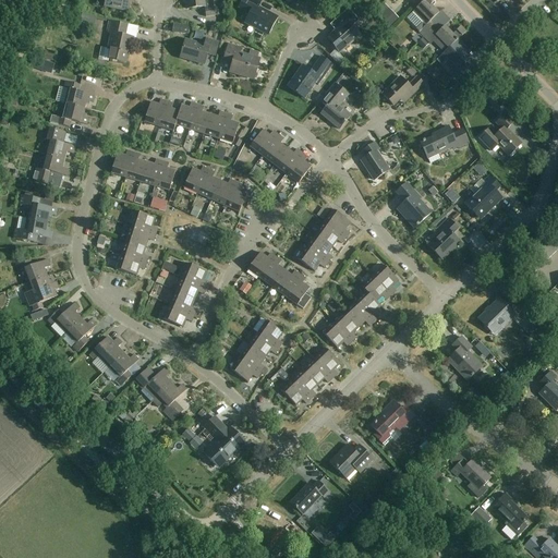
[(106,0),(105,7),(128,12),(130,0),(106,0)]
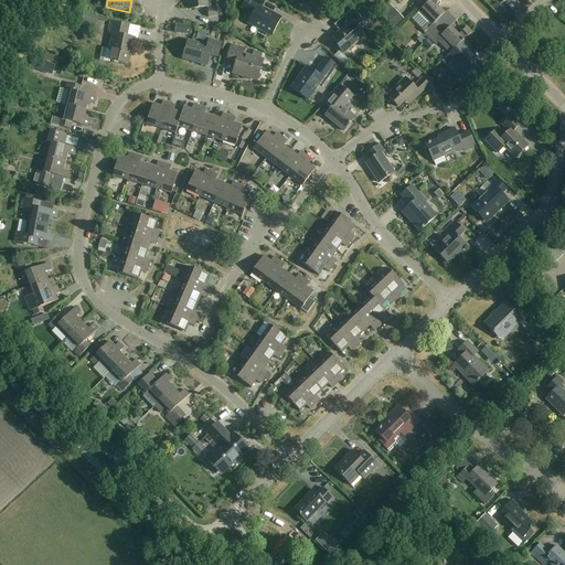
[(206,7),(205,0),(188,0),(190,10),(206,7)]
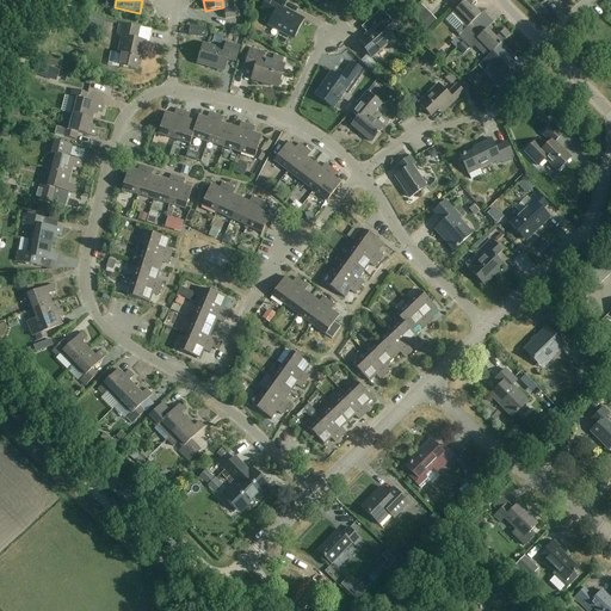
[(287,0),(265,0),(261,8),(273,16),(269,25),(294,39),(303,20),(283,8),(287,0)]
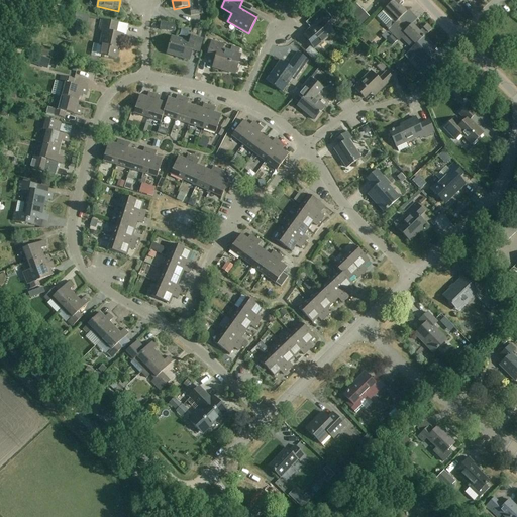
[(400,19),(406,13),(399,5),(404,0),(394,0),(382,12),(392,22),(386,27),(393,34),(404,23),(400,19)]
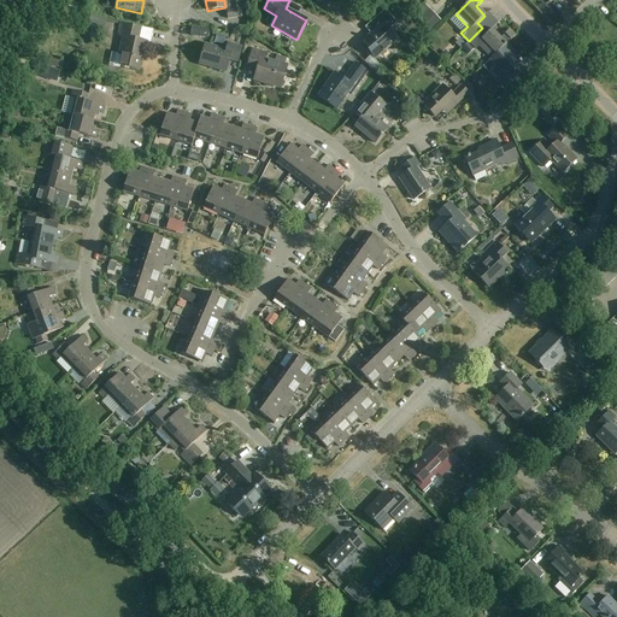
[(240,1),(225,3),(227,7),(228,19),(241,18),(240,1)]
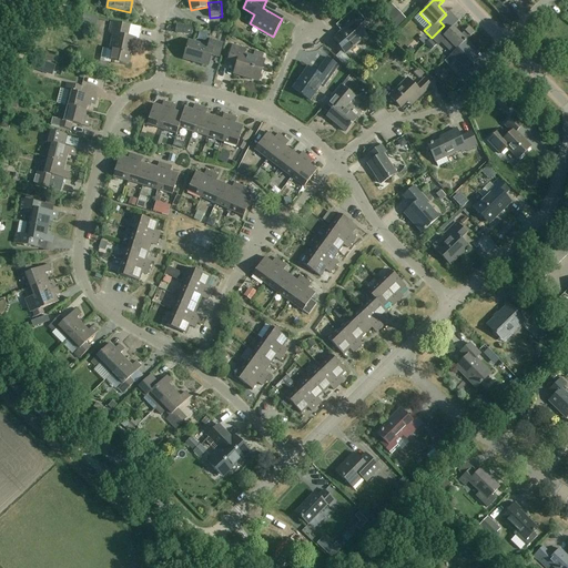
[(365,16),(371,11),(363,1),(357,7),(365,16)]
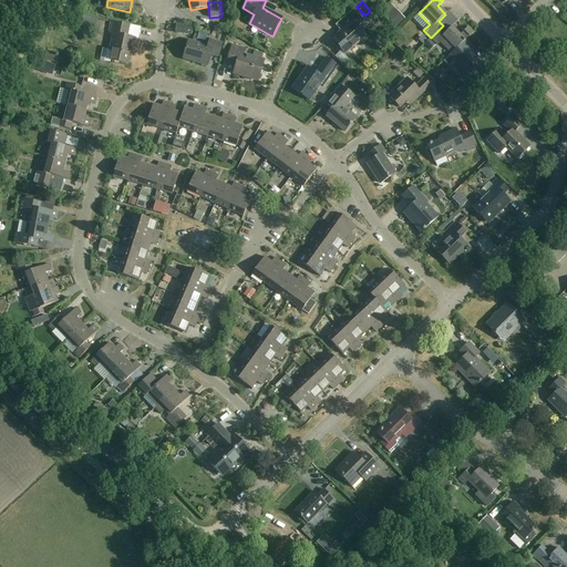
[(506,11),(501,4),(496,10),(502,16),(506,11)]
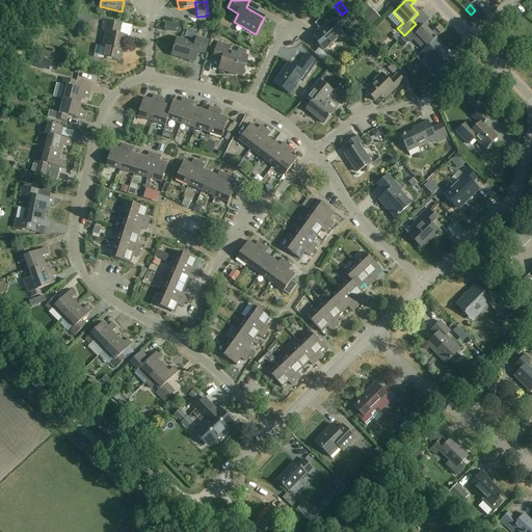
[(322,27),(319,30),(313,36),(324,50),(341,35),(334,27),(342,20),(333,8),(317,21),(322,27)]
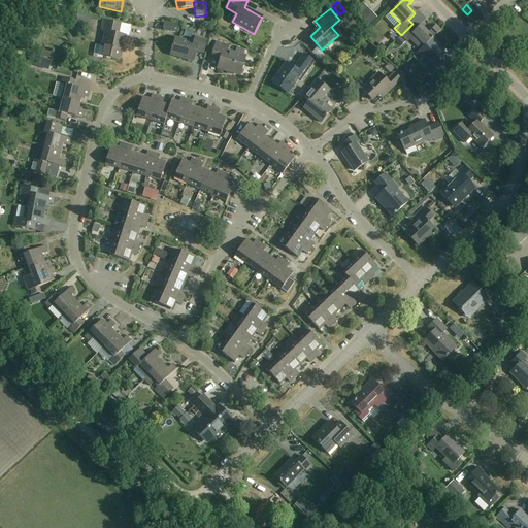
[(366,11),(360,17),(368,26),(374,20),(366,11)]
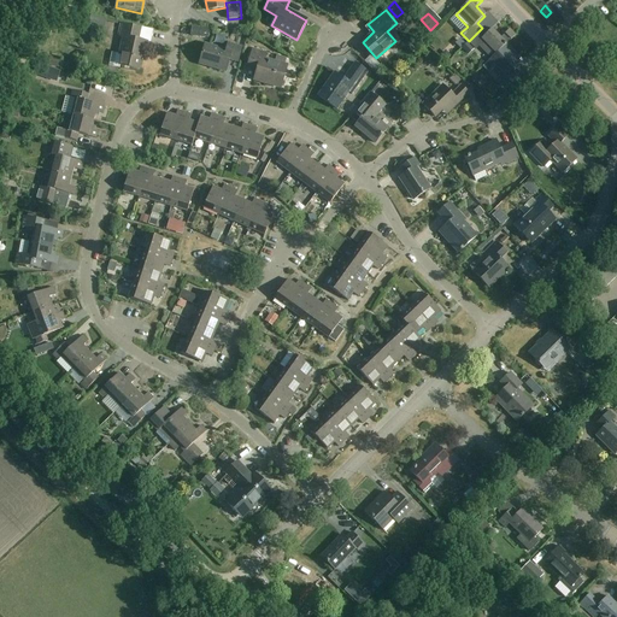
[(90,16),(88,27),(104,30),(106,19),(90,16)]
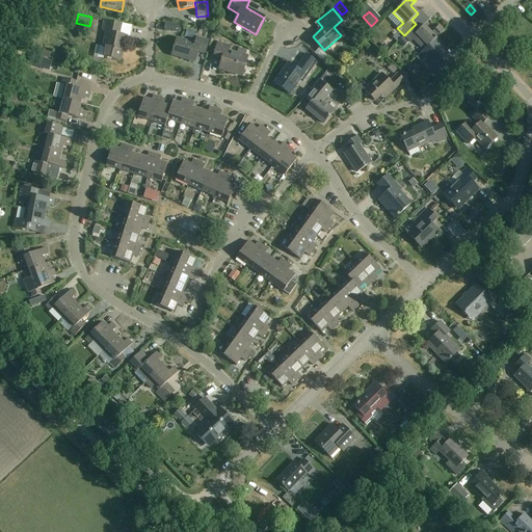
[(125,46),(127,36),(120,34),(122,24),(106,21),(103,32),(106,32),(103,47),(105,48),(103,56),(120,60),(123,46),(125,46)]
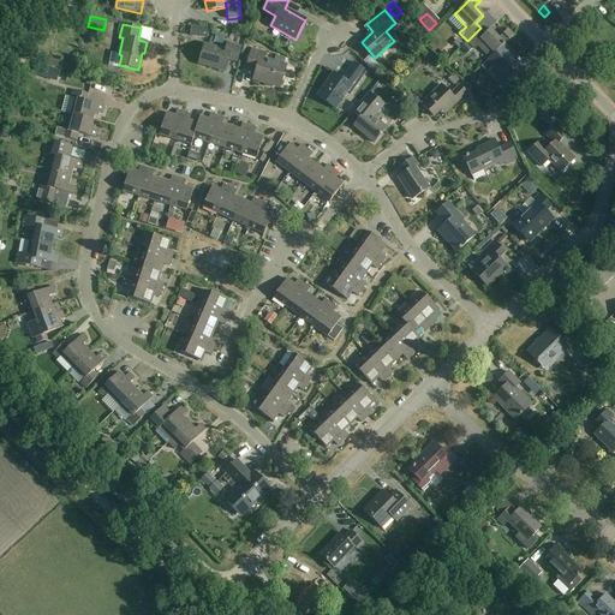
[(503,45),(505,45),(513,36),(507,30),(499,39),(489,29),(485,34),(481,28),(467,41),(472,47),(476,45),(489,58),(489,59),(503,45)]
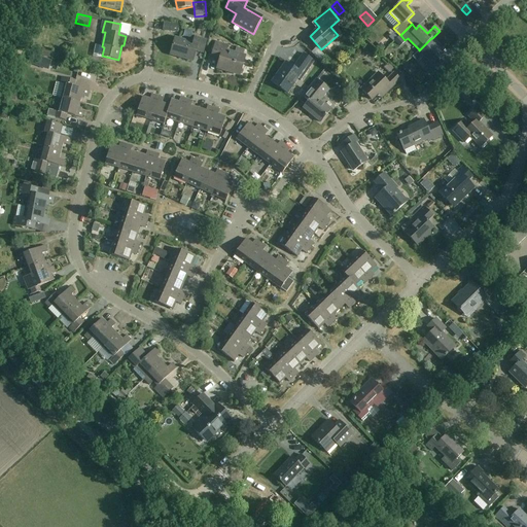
[(203,53),(206,41),(195,37),(192,43),(175,38),(170,55),(192,62),(196,50),(203,53)]
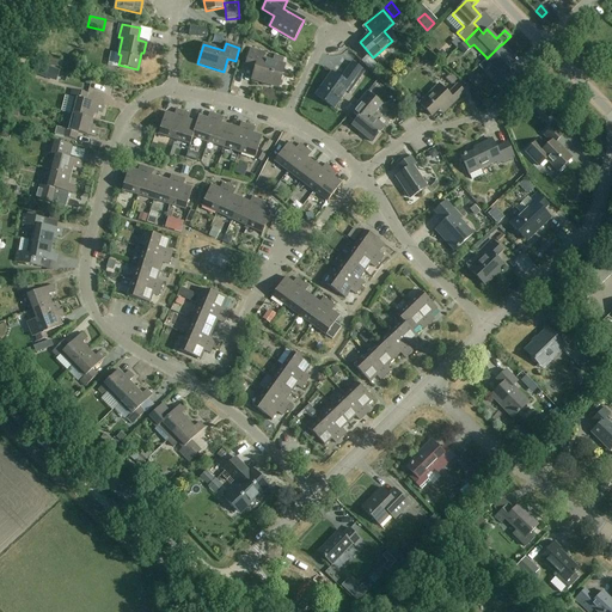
[(463,43),(458,48),(465,56),(470,50),(463,43)]
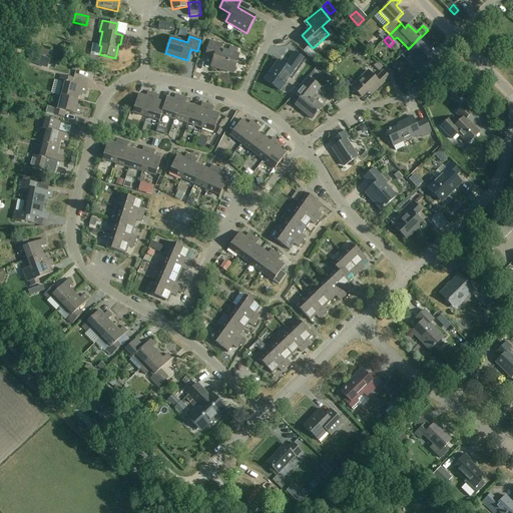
[(434,51),(421,37),(420,37),(408,49),(408,48),(405,51),(419,65),(416,67),(421,72),(432,61),(428,57),(434,51)]
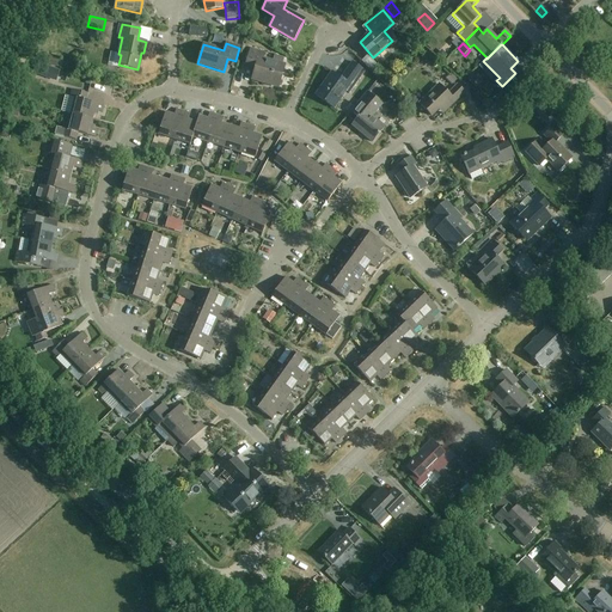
[(279,87),(285,66),(281,65),(273,62),(263,59),(264,54),(250,49),(244,68),(255,71),(251,80),(279,87)]
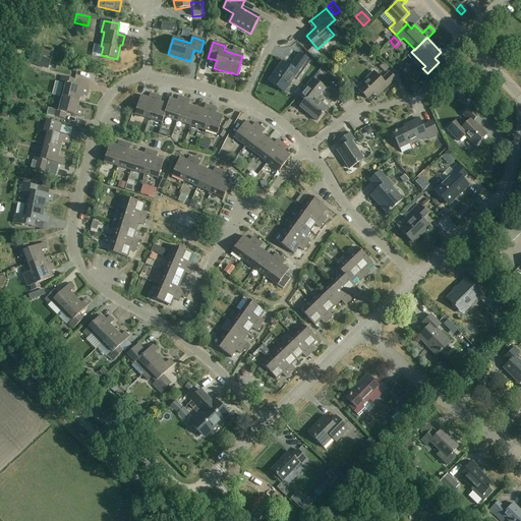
[(377,44),(371,48),(375,52),(381,48),(377,44)]
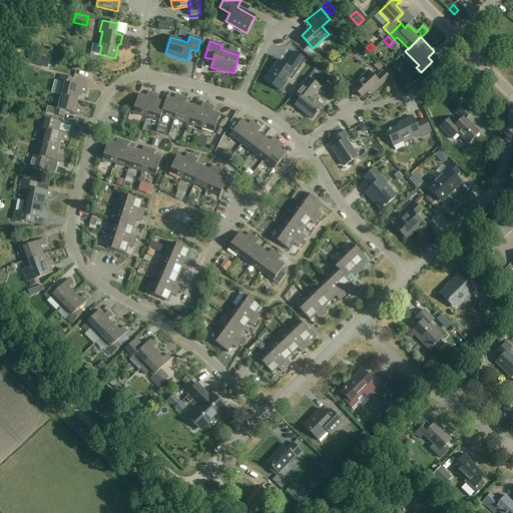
[(357,53),(362,49),(357,44),(353,48),(357,53)]
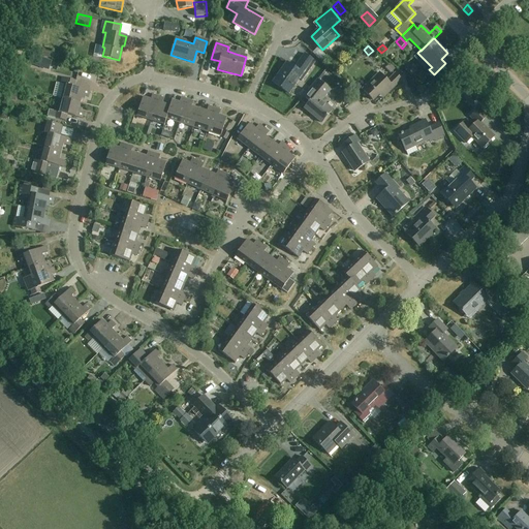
[(50,52),(45,51),(43,50),(41,56),(42,57),(48,58),(50,52)]
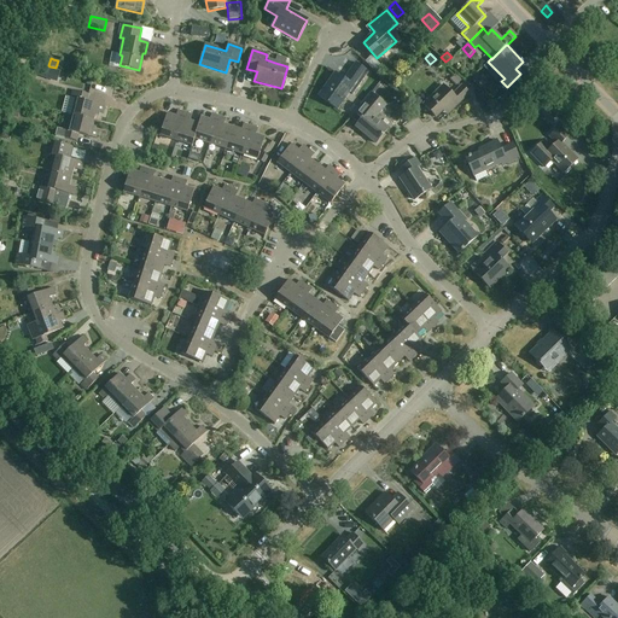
[(334,74),(319,97),(337,110),(349,93),(353,95),(368,73),(355,63),(344,80),(334,74)]
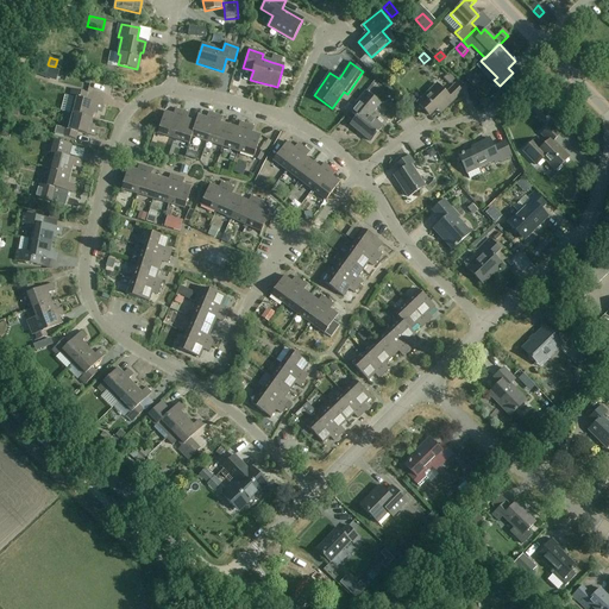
[(37,63),(33,74),(57,81),(61,70),(37,63)]
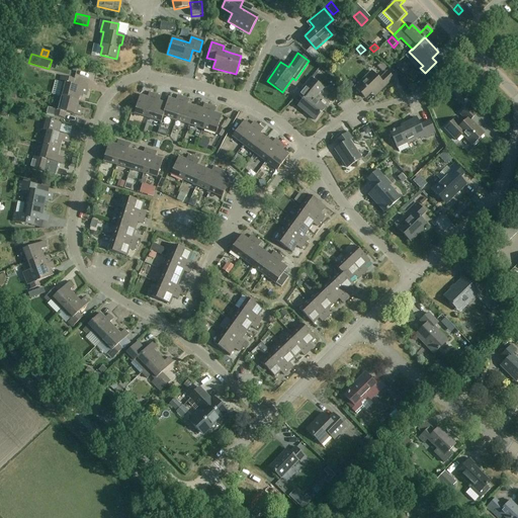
[(396,68),(400,72),(406,67),(401,62),(396,68)]
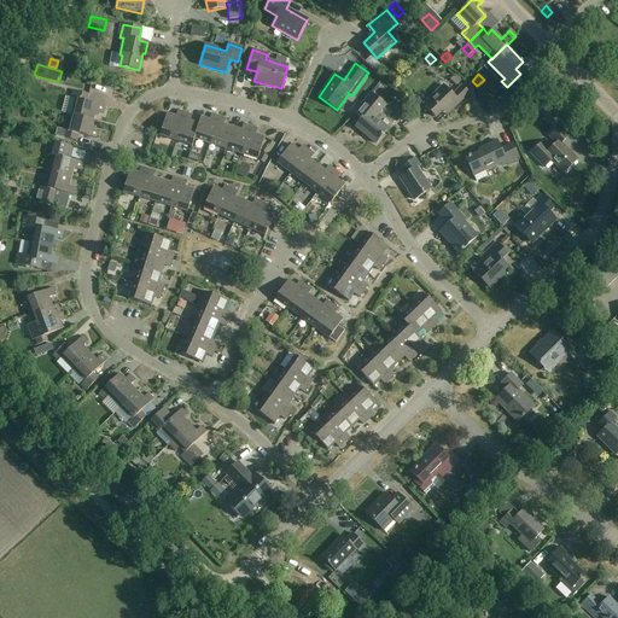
[(522,95),(531,87),(526,82),(517,91),(522,95)]
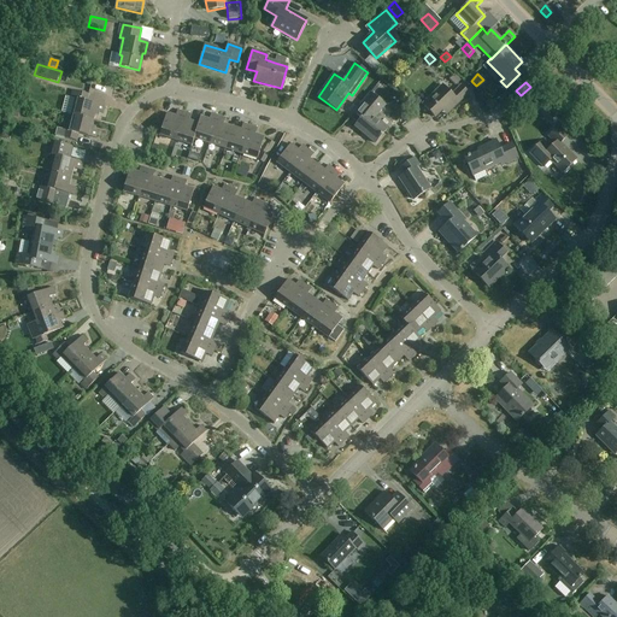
[(442,86),(422,105),(434,117),(446,105),(451,110),(469,94),(460,86),(452,95),(442,86)]
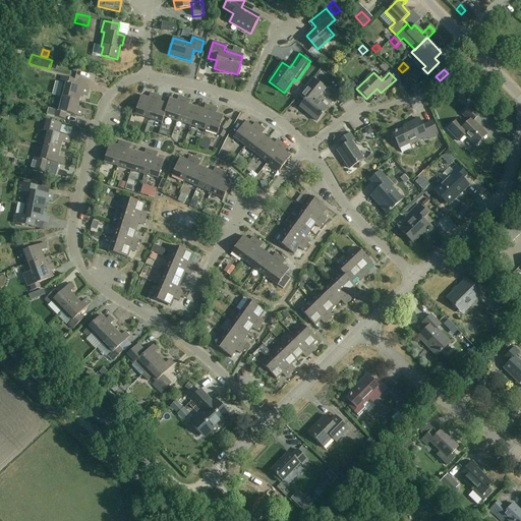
[(60,97),(78,102),(80,95),(87,96),(88,90),(73,85),(74,79),(61,76),(59,82),(63,83),(60,97)]
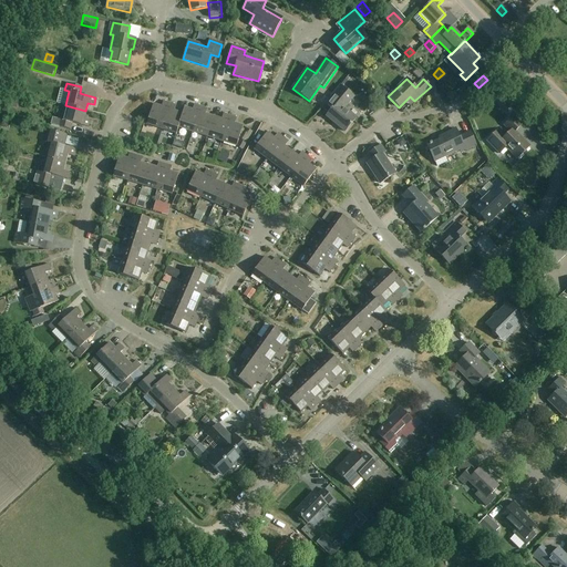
[(356,119),(344,109),(354,96),(341,84),(325,104),(331,110),(326,116),(344,132),(356,119)]
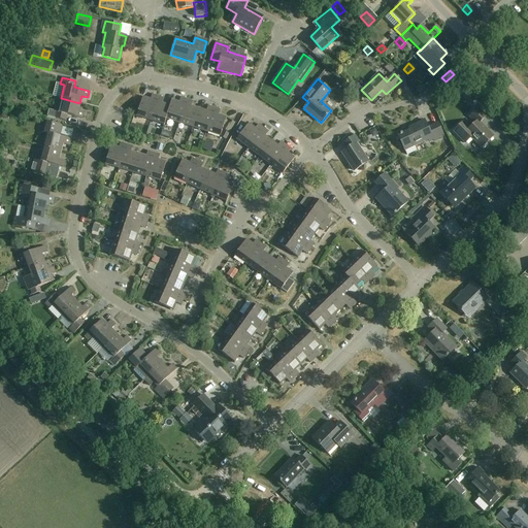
[(59,102),(63,89),(56,87),(53,101),(59,102)]
